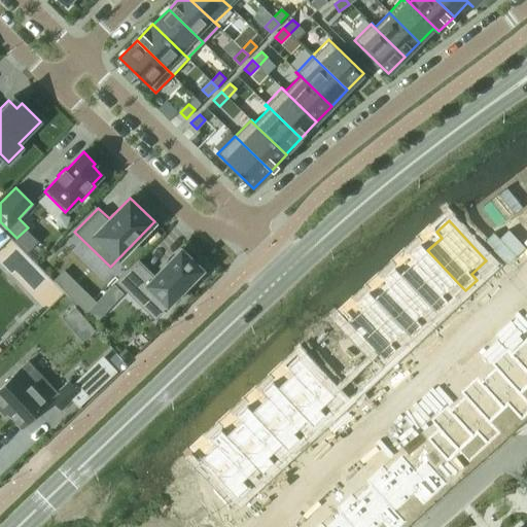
[(415,261),(401,275),(433,309),(438,314),(451,304),(445,297),(459,284),(427,250),(422,245),(410,256),(415,261)]
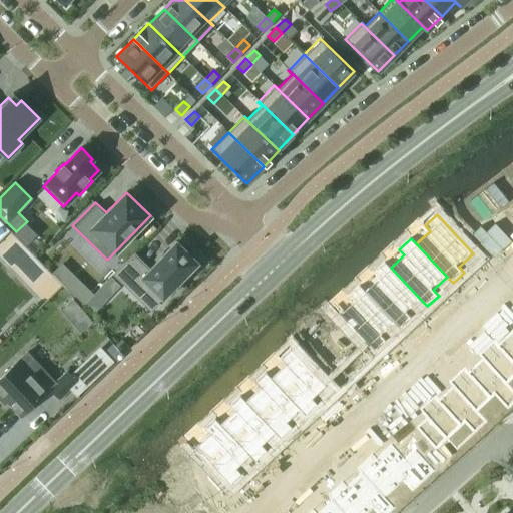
[(134,253),(114,275),(138,298),(150,286),(163,299),(198,263),(176,240),(150,269),(134,253)]
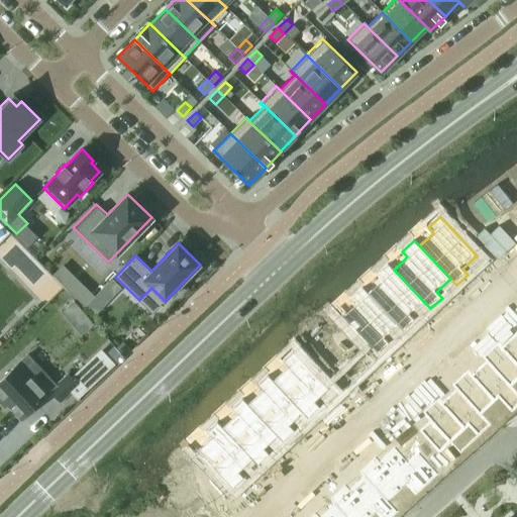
[(382,281),(368,293),(400,326),(405,332),(416,322),(411,316),(425,303),(394,270),(388,265),(377,275),(382,281)]
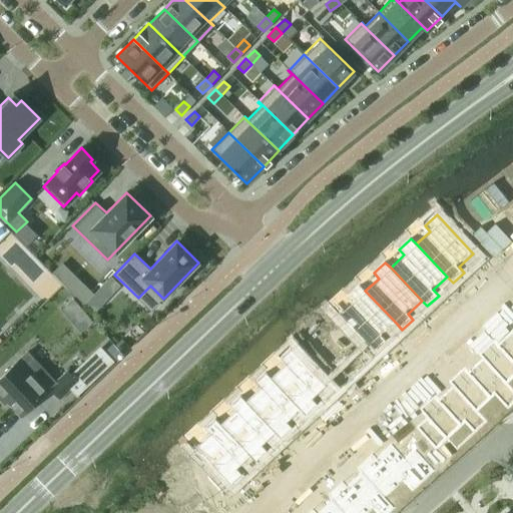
[(111,277),(85,303),(95,312),(120,286),(111,277)]
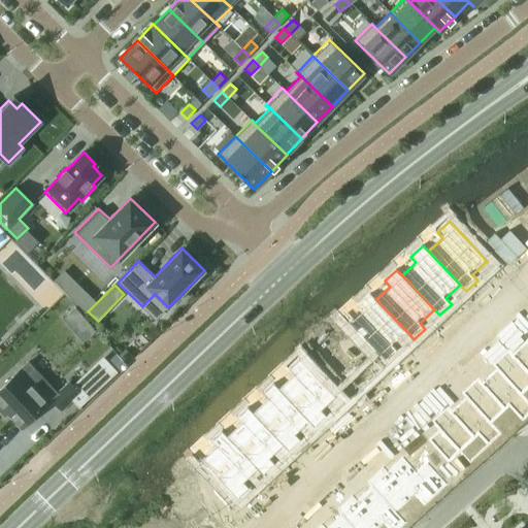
[(364,310),(350,324),(387,363),(399,353),(393,348),(408,333),(375,299),(370,294),(358,305),(364,310)]
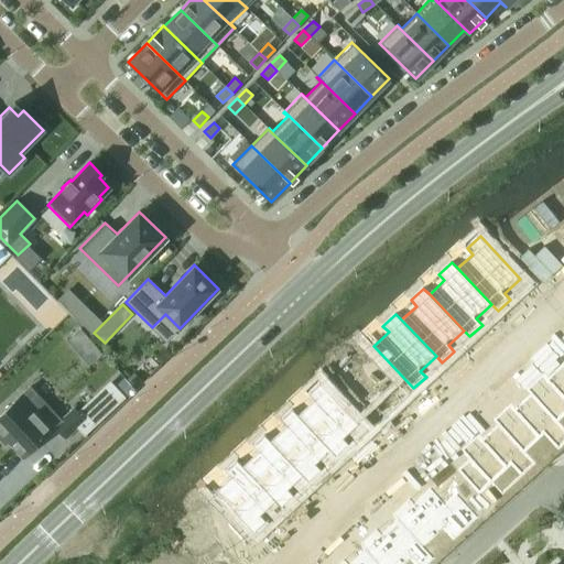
[(546,376),(530,391),(533,394),(560,423),(563,420),(563,366),(550,379),(546,376)]
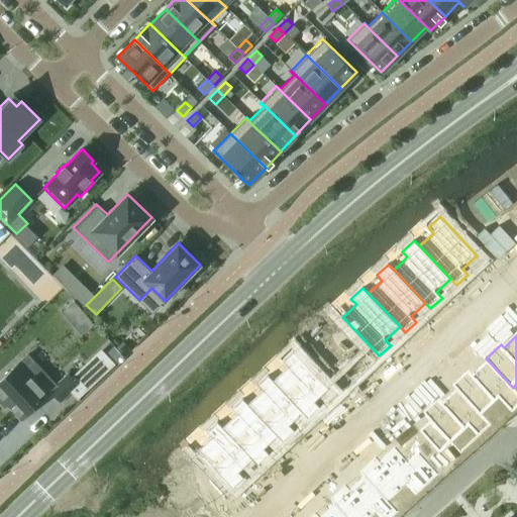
[(19,363),(0,380),(0,402),(4,406),(7,403),(21,418),(47,393),(50,391),(60,401),(70,392),(71,391),(79,401),(116,365),(102,350),(73,379),(68,375),(58,385),(28,353),(19,363)]
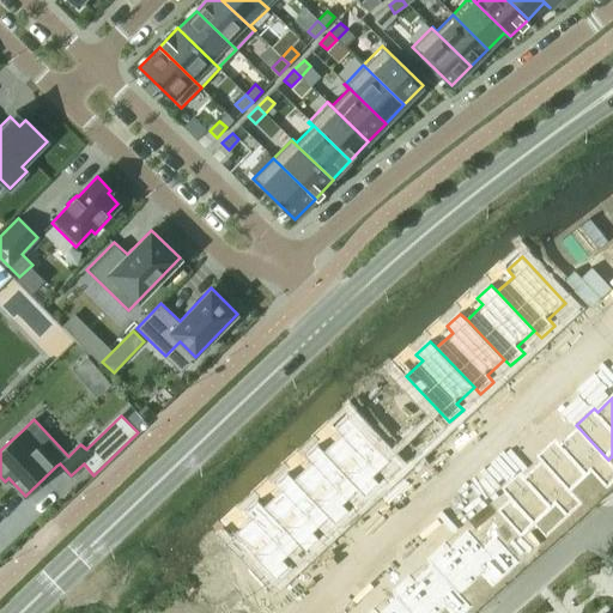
[(340,436),(323,450),(362,491),(368,497),(381,485),(375,478),(392,462),(349,417),(334,429),(340,436)]
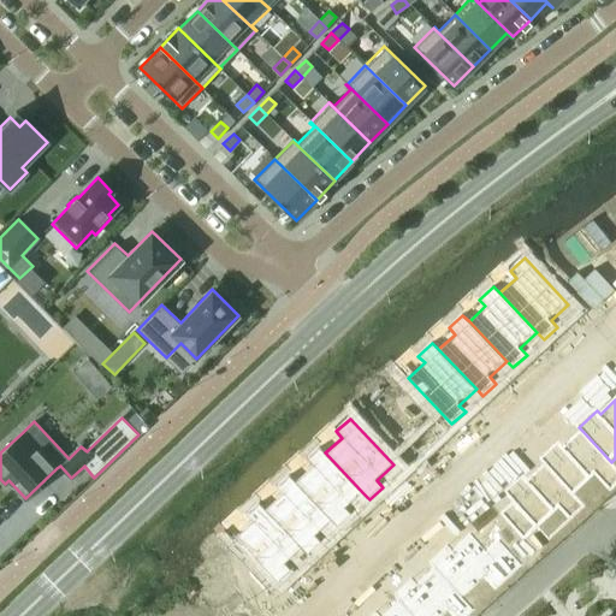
[(561,443),(542,461),(545,465),(575,496),(597,475),(609,489),(615,481),(615,467),(611,462),(582,431),(564,448),(561,443)]
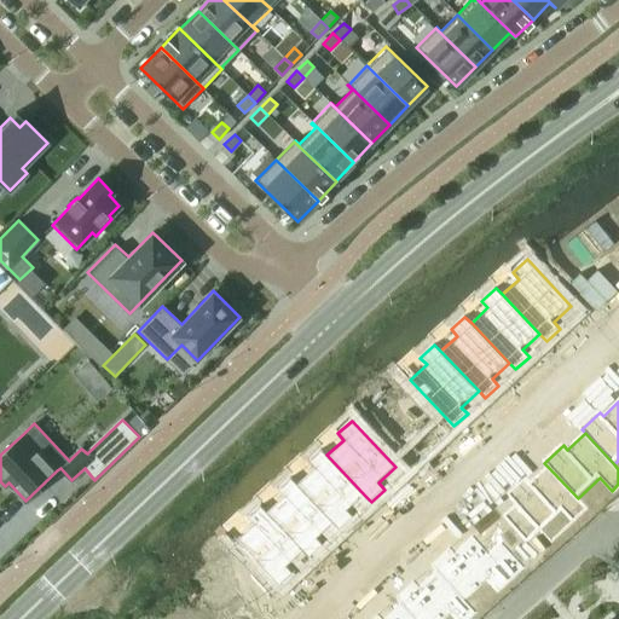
[(313,468),(296,484),(334,524),(341,530),(354,518),(348,512),(365,496),(327,455),(320,449),(306,462),(313,468)]
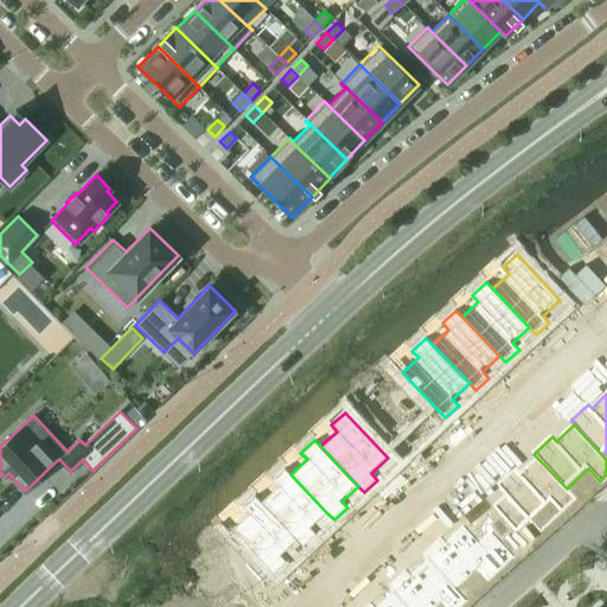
[(508,497),(496,509),(519,534),(553,502),(564,513),(579,500),(567,489),(537,458),(521,473),(517,470),(498,487),(508,497)]
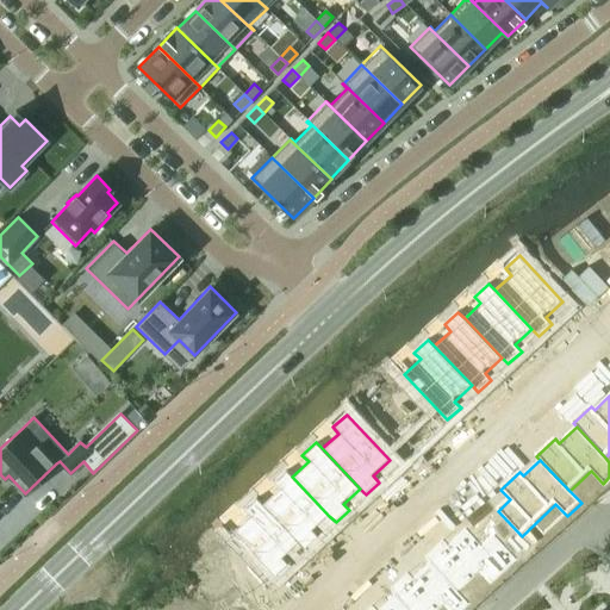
[(278,490),(261,504),(299,545),(305,551),(318,539),(312,531),(329,516),(292,477),(286,470),(272,483),(278,490)]
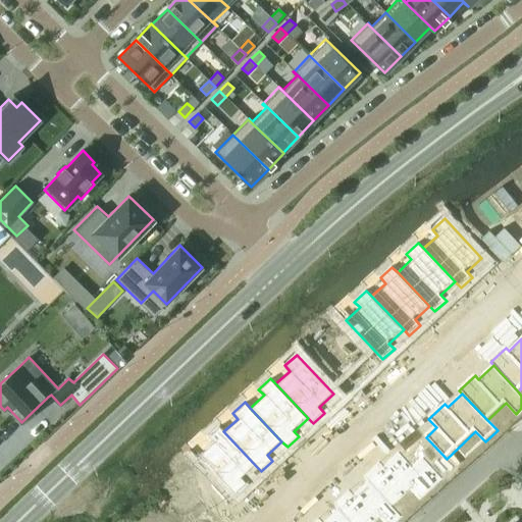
[(212,442),(198,456),(235,494),(247,484),(242,478),(256,466),(223,431),(218,426),(206,437),(212,442)]
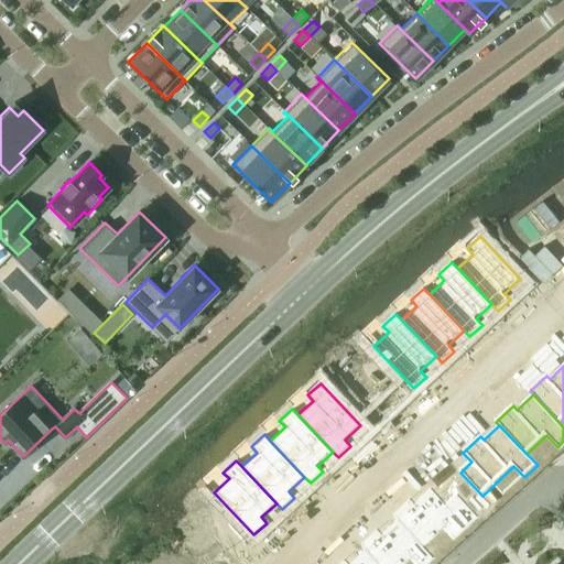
[(412,499),(394,514),(398,519),(425,548),(445,529),(456,540),(483,516),(461,492),(447,505),(432,488),(415,502),(412,499)]
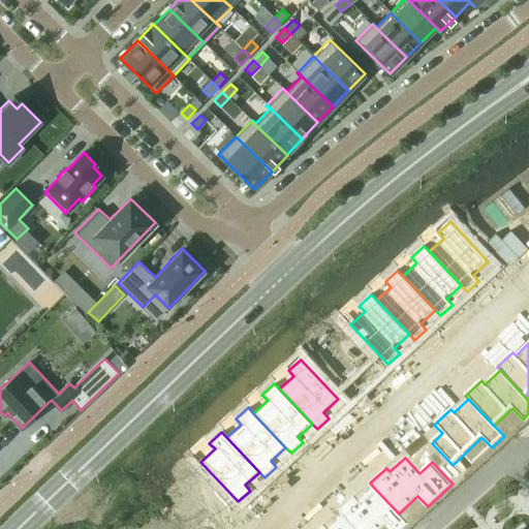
[(355,497),(339,511),(342,515),(355,528),(381,528),(386,524),(391,528),(403,528),(409,524),(399,514),(373,487),(359,500),(355,497)]
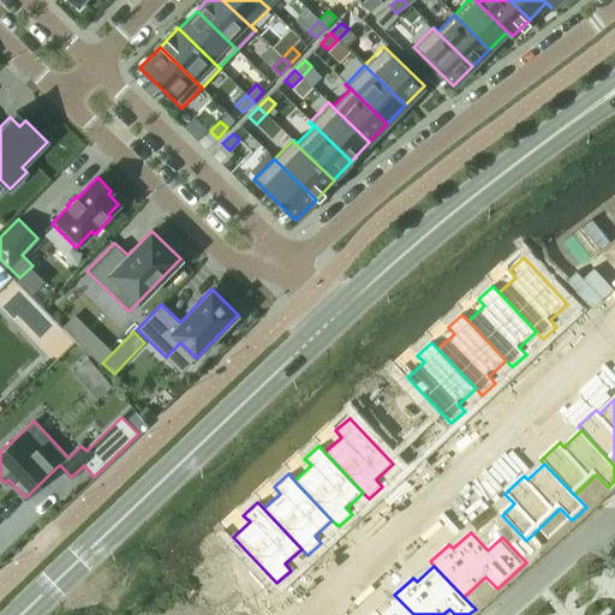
[(377,610),(371,614),(413,614),(398,598),(381,614),(377,610)]
